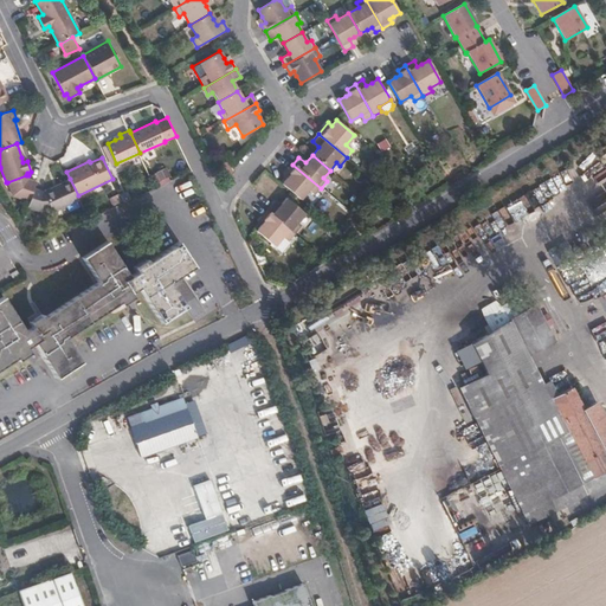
[(226,161),(219,165),(226,176),(233,173),(226,161)]
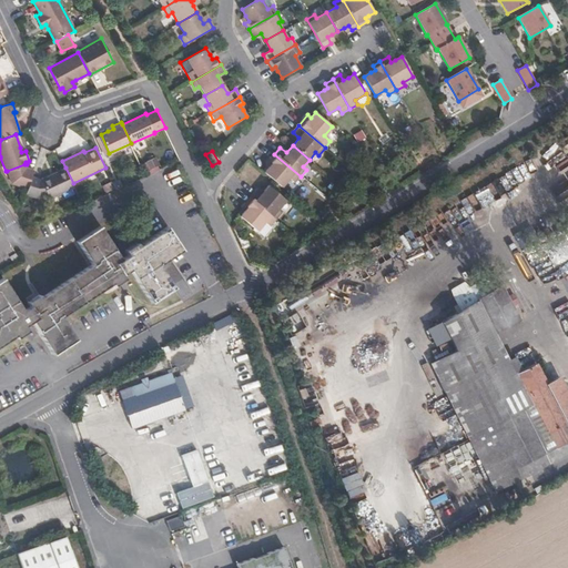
[(301,176),(274,154),(269,161),(272,164),(269,168),(264,172),(281,186),(288,178),(295,183),(301,176)]
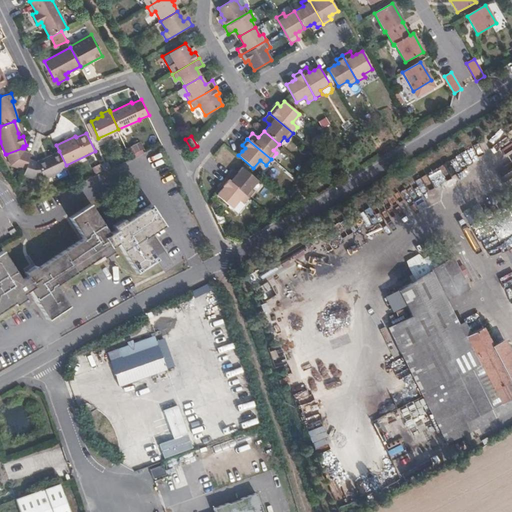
[(13,161),(23,152),(22,148),(6,154),(11,166),(13,161)]
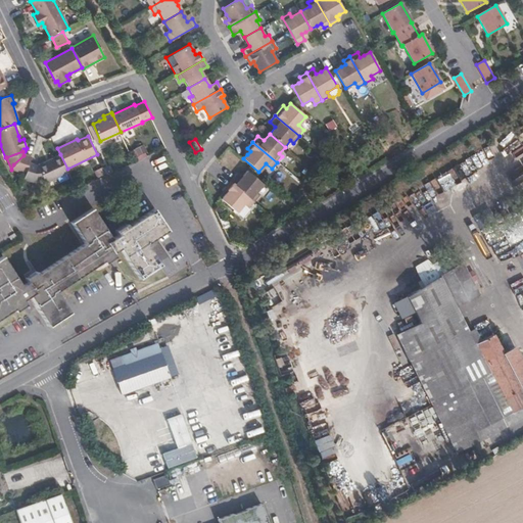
[(67,169),(60,154),(37,165),(29,163),(26,174),(25,178),(37,183),(44,180),(45,183),(68,173),(67,169)]
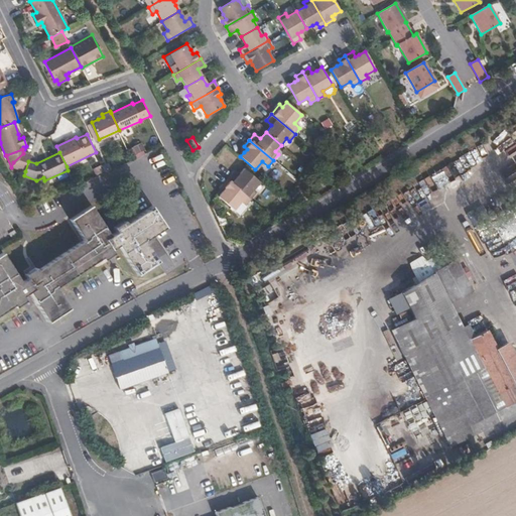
[(28,161),(30,155),(23,153),(13,162),(11,167),(25,171),(28,161)]
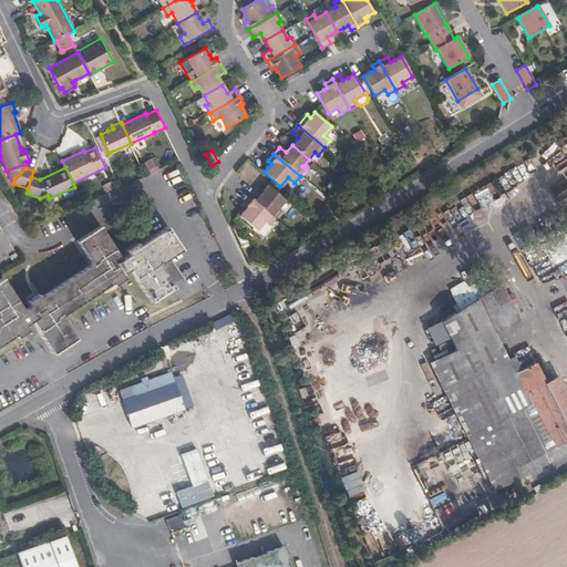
[(277,209),(285,200),(268,185),(263,192),(259,195),(255,191),(249,197),(275,219),(280,213),(277,209)]
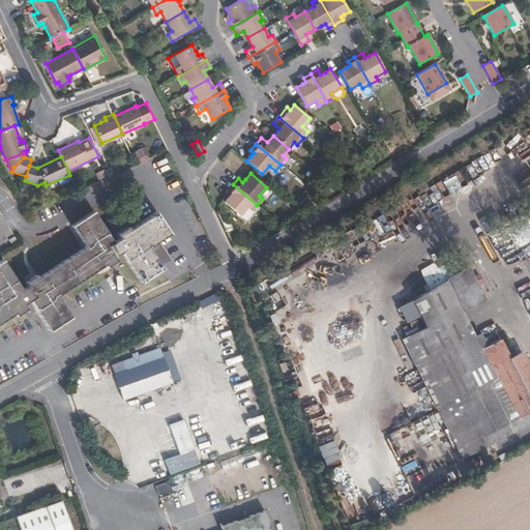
[(257,205),(233,184),(228,190),(231,193),(228,197),(223,202),(239,215),(246,207),(252,211),(257,205)]
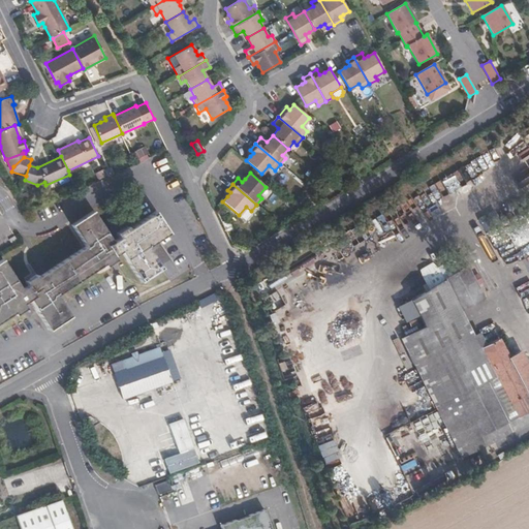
[(246,220),(252,212),(251,211),(246,207),(239,215),(246,220)]
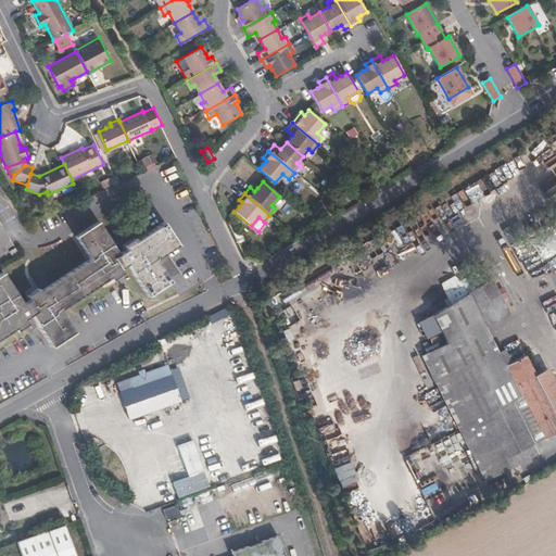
[(58,311),(72,302),(77,312),(79,314),(83,314),(85,314),(96,307),(97,306),(98,304),(98,302),(98,300),(91,290),(108,279),(109,280),(119,274),(117,269),(124,265),(144,297),(155,290),(168,282),(154,260),(177,245),(162,222),(135,240),(133,237),(129,239),(121,244),(123,250),(117,253),(97,222),(73,236),(88,258),(72,268),(66,260),(64,257),(60,257),(47,265),(46,267),(46,272),(51,281),(38,290),(37,288),(25,295),(27,300),(21,303),(1,273),(0,273),(0,337),(7,333),(13,329),(14,331),(25,325),(23,319),(27,316),(48,349),(72,333),(58,311)]
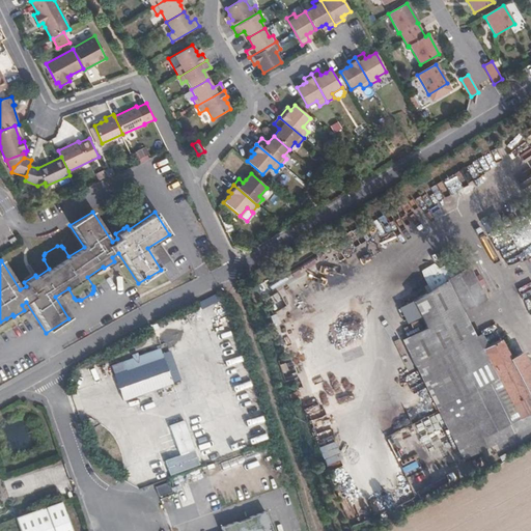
[(485,300),(469,268),(447,279),(464,310),(485,300)]
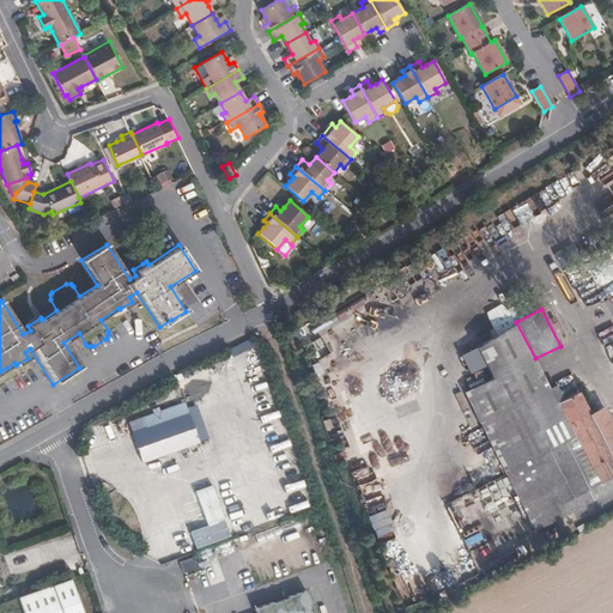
[(535,358),(516,322),(474,345),(497,388),(469,404),(536,529),(564,515),(552,492),(542,497),(522,462),(563,439),(558,430),(570,424),(558,402),(535,358)]
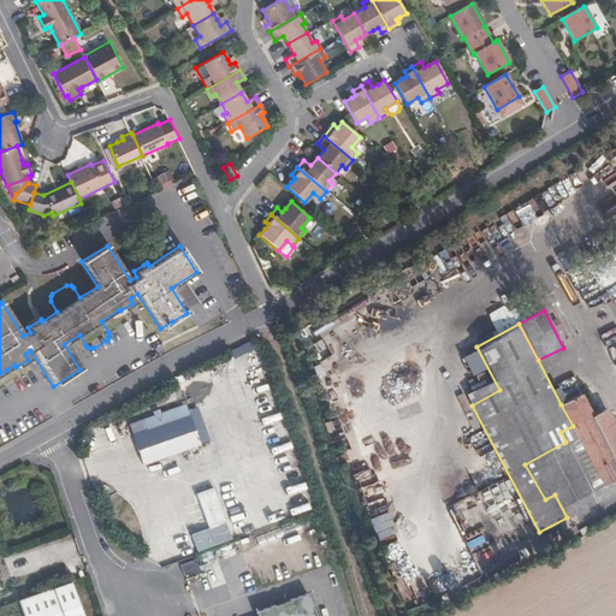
[(615,350),(602,359),(610,377),(615,373),(615,350)]
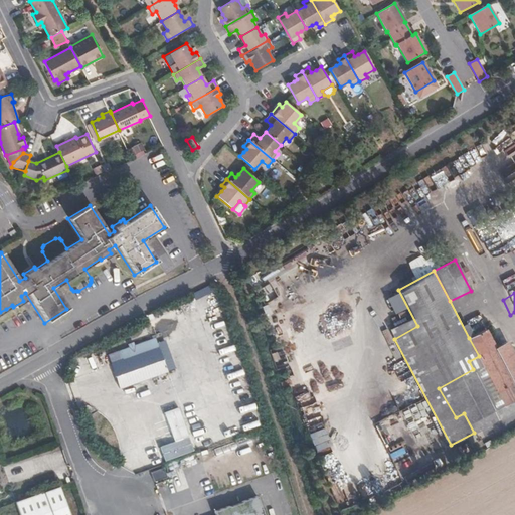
[(498,392),(514,382),(514,358),(507,345),(497,350),(486,329),(491,325),(486,315),(475,321),(477,326),(472,329),(475,335),(469,338),(479,356),(498,392)]
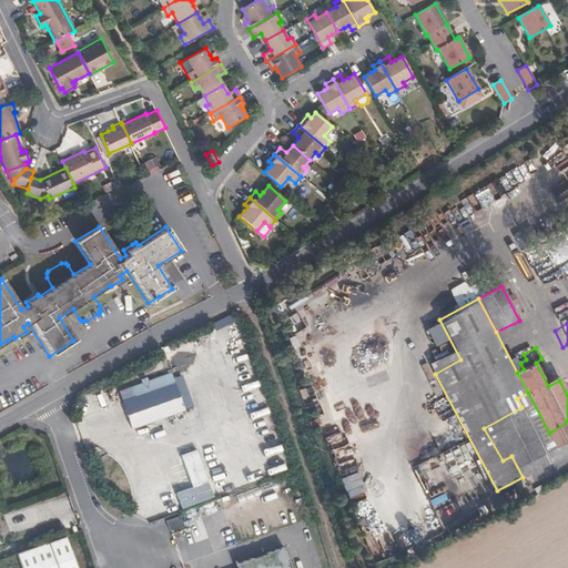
[(180,413),(168,375),(144,383),(142,378),(137,381),(138,384),(114,392),(127,430),(180,413)]
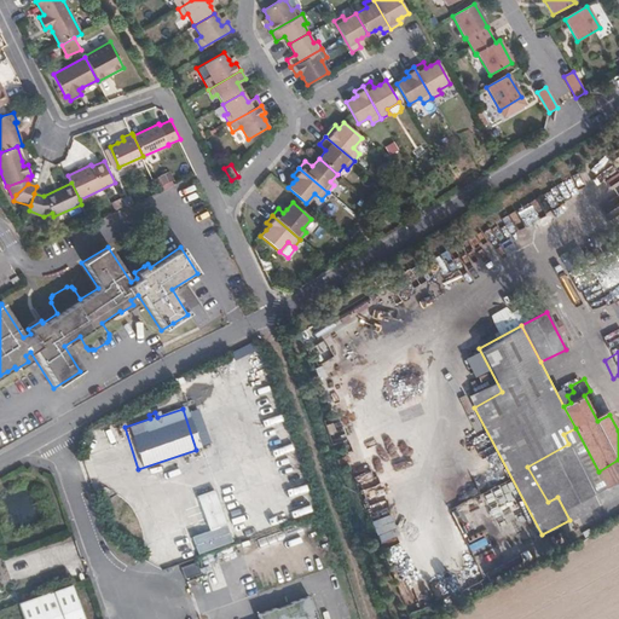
[(618,460),(599,472),(576,428),(563,434),(568,444),(527,467),(548,502),(557,497),(570,520),(618,492),(618,460)]
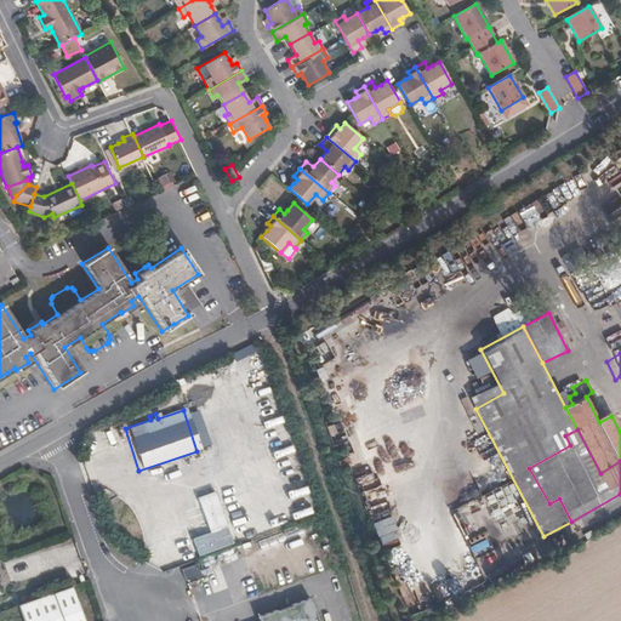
[(195,580),(191,567),(175,573),(180,585),(195,580)]
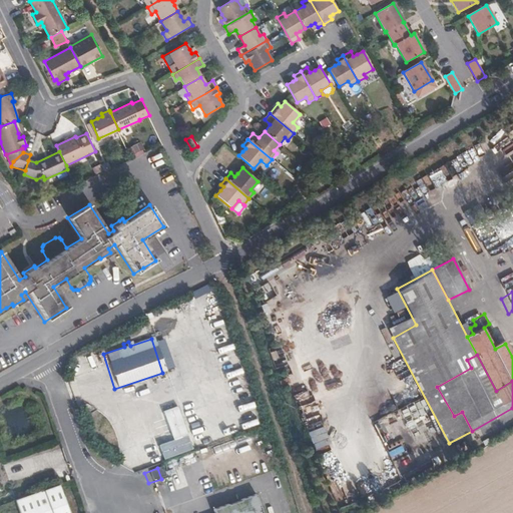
[(62,512),(54,487),(10,502),(13,512),(62,512)]
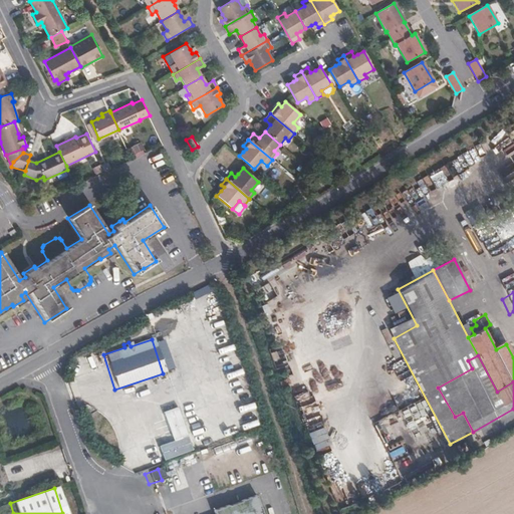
[(257,513),(251,497),(235,503),(236,504),(224,508),(224,507),(208,513),(257,513)]
